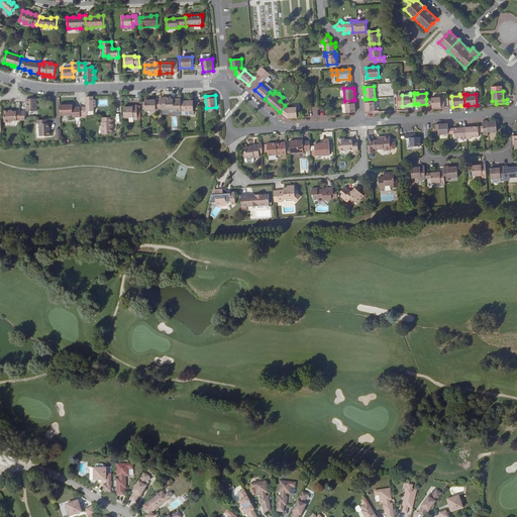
[(86,106),(80,107),(81,117),(81,118),(87,118),(87,111),(94,111),(94,107),(96,107),(96,100),(94,100),(94,96),(86,97),(86,103),(86,106)]
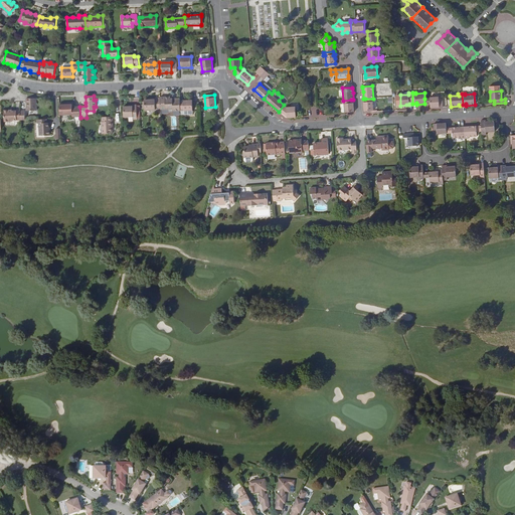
[(171,97),(160,98),(160,110),(168,109),(173,109),(173,111),(180,111),(180,101),(180,99),(171,99),(171,97)]
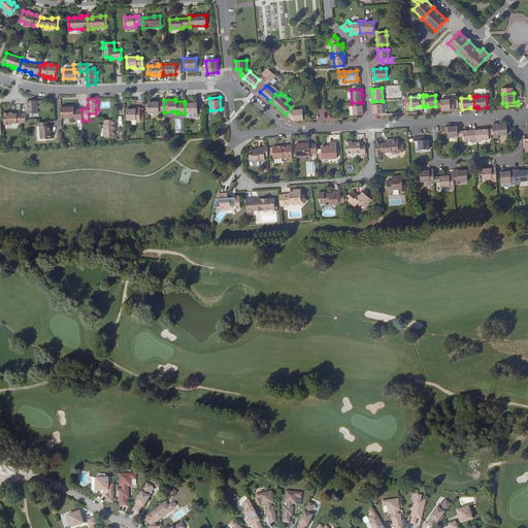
[(454,99),(440,100),(441,100),(441,106),(441,110),(455,109),(454,99)]
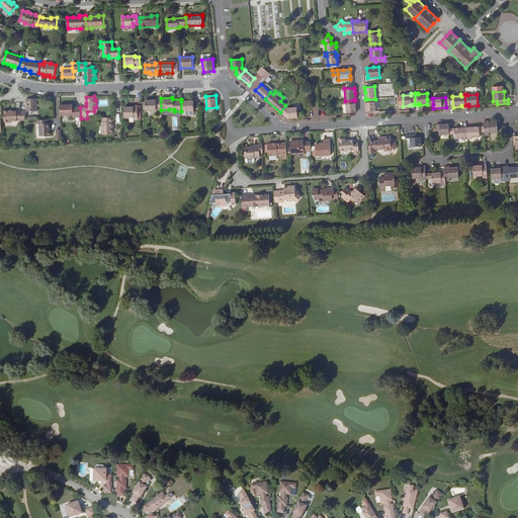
[(152,100),(146,100),(146,102),(146,109),(146,111),(161,110),(161,98),(156,99),(156,100),(152,100)]
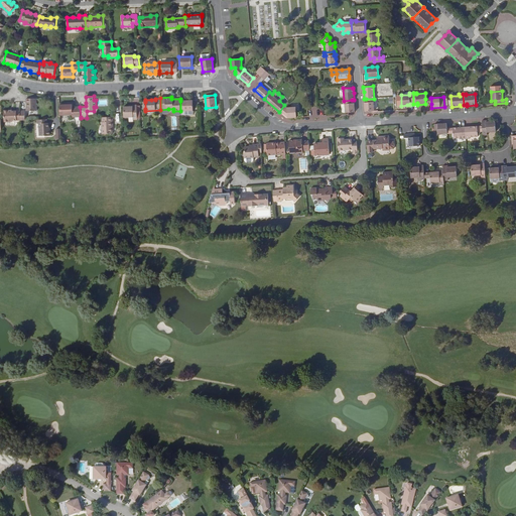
[(36,99),(26,99),(26,102),(26,110),(26,111),(31,111),(36,111),(36,99)]
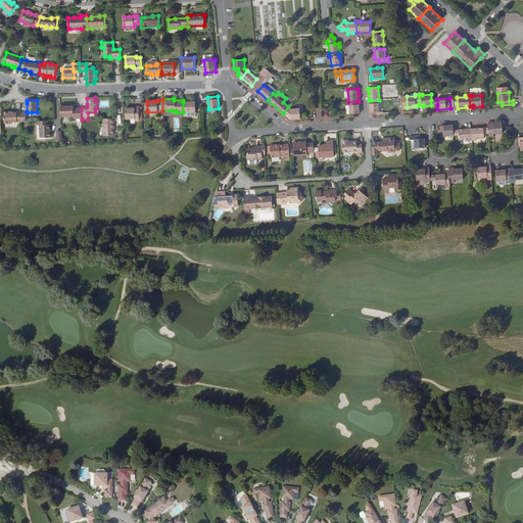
[(379,100),(371,100),(371,104),(369,104),(370,112),(378,112),(380,112),(379,103),(381,103),(380,100),(379,100)]
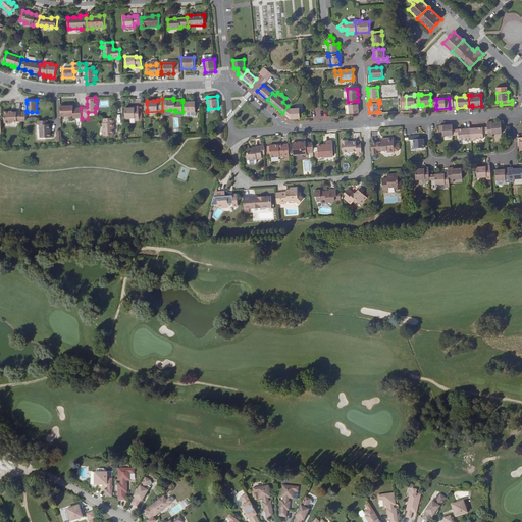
[(195,101),(183,102),(183,112),(195,112),(195,101)]
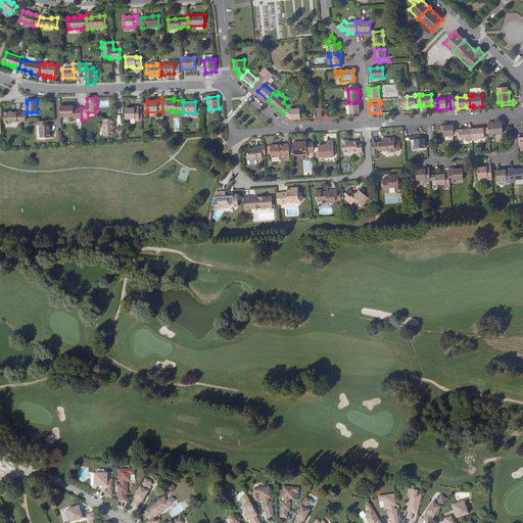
[(348,102),(347,102),(347,105),(349,105),(349,114),(351,114),(360,113),(359,104),(358,104),(357,101),(348,102)]
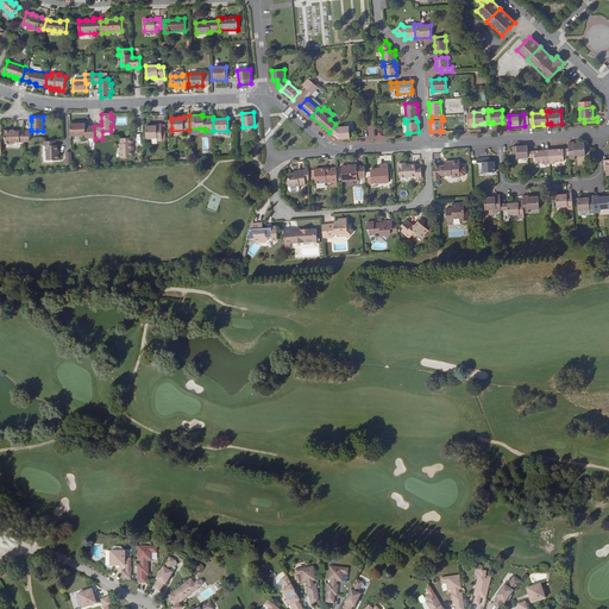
[(81,123),(70,123),(70,136),(86,136),(86,138),(95,138),(94,126),(85,126),(85,124),(81,125),(81,123)]
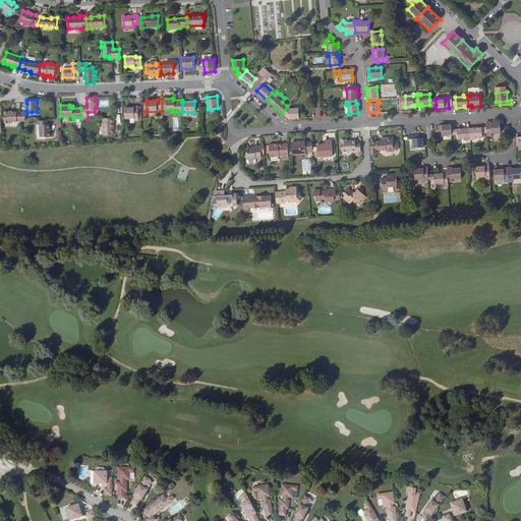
[(134,107),(125,108),(125,119),(130,118),(134,118),(134,120),(134,121),(138,121),(138,106),(134,106),(134,107)]
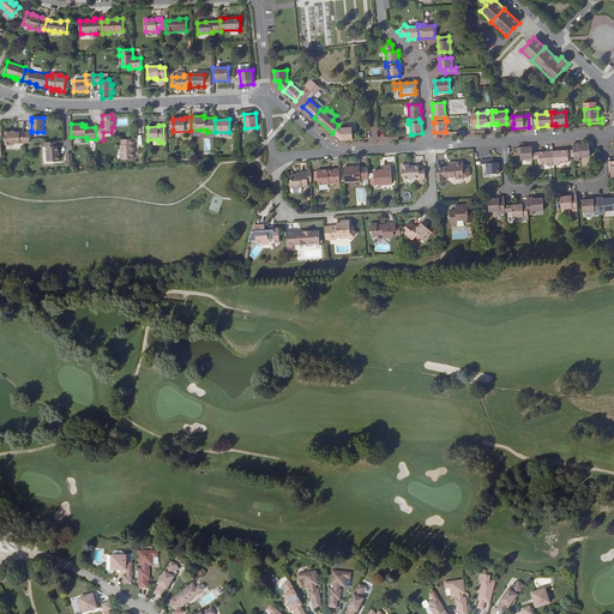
[(342,128),(338,125),(332,133),(336,136),(337,136),(342,134),(342,140),(353,139),(351,127),(342,128)]
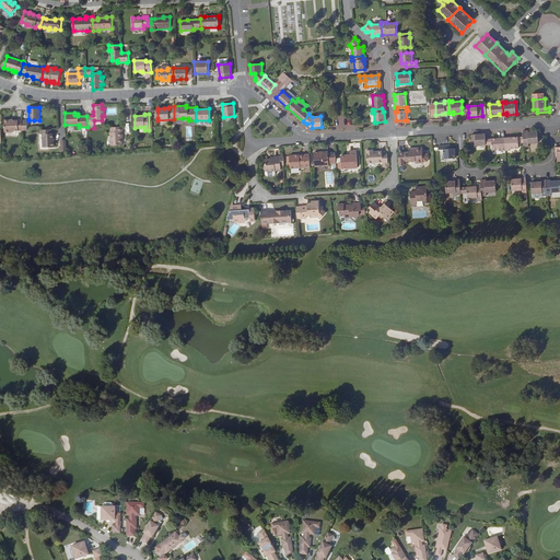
[(9,119),(4,120),(4,132),(13,132),(13,130),(22,130),(22,120),(13,120),(9,120),(9,119)]
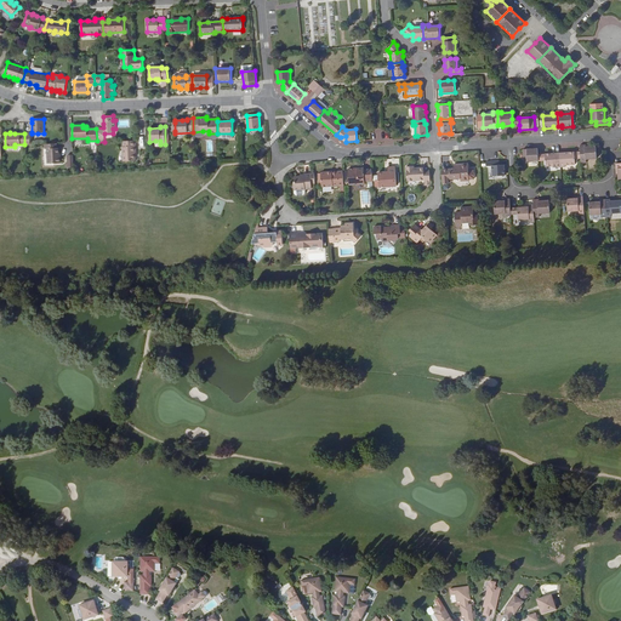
[(135,141),(123,141),(124,147),(123,147),(123,161),(135,160),(135,153),(135,147),(136,147),(135,141)]
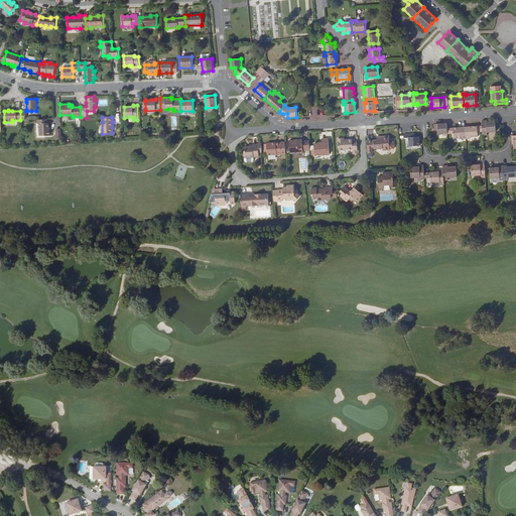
[(42,120),(37,120),(37,124),(39,124),(39,136),(50,135),(50,131),(49,131),(48,128),(48,123),(47,123),(47,119),(46,119),(42,120)]
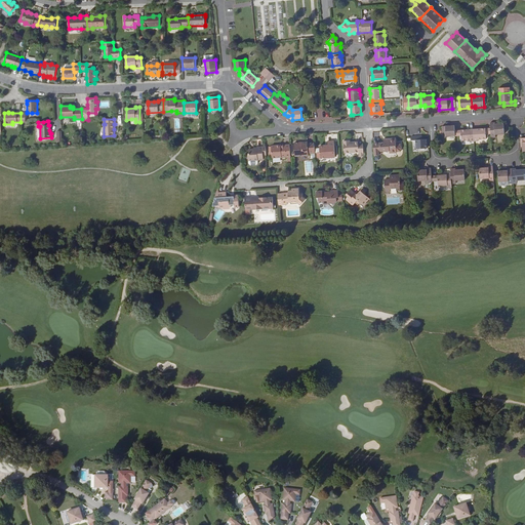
[(494,123),(490,123),(491,128),(491,134),(491,137),(495,137),(495,135),(505,134),(503,123),(499,123),(495,124),(494,123)]
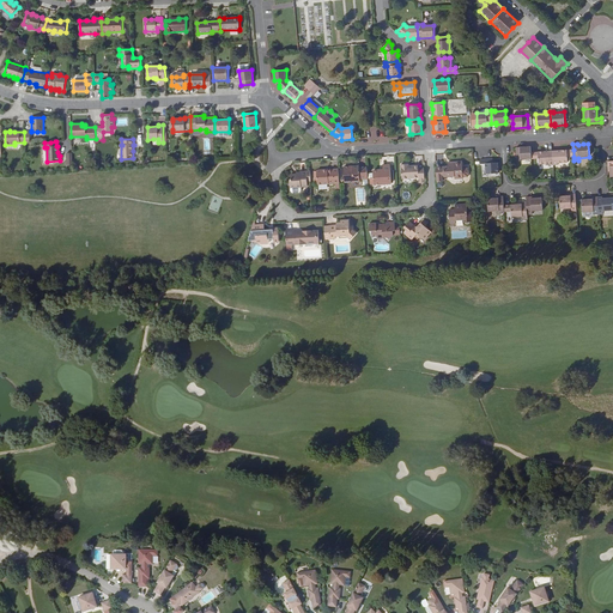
[(530,146),(516,147),(517,159),(532,159),(532,152),(530,146)]
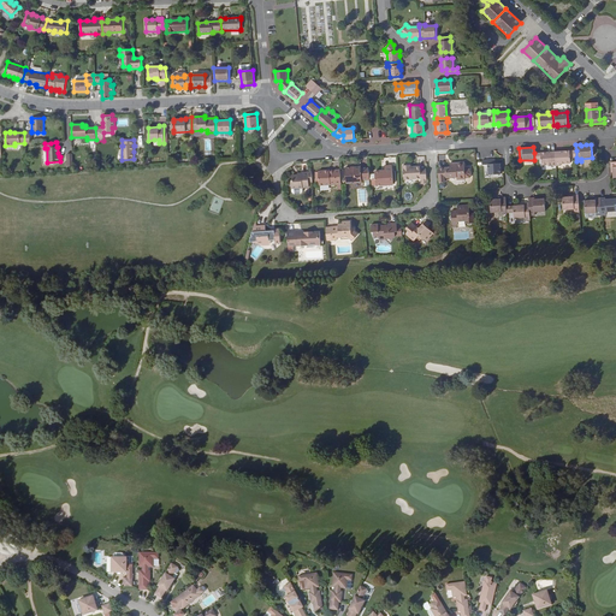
[(570,150),(560,152),(560,153),(556,154),(556,166),(561,166),(561,164),(570,164),(570,158),(570,150)]
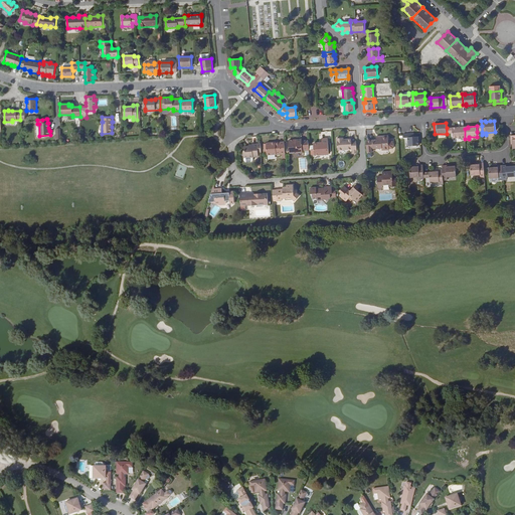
[(461,127),(453,128),(453,134),(453,139),(462,138),(462,139),(465,139),(465,129),(461,129),(461,127)]
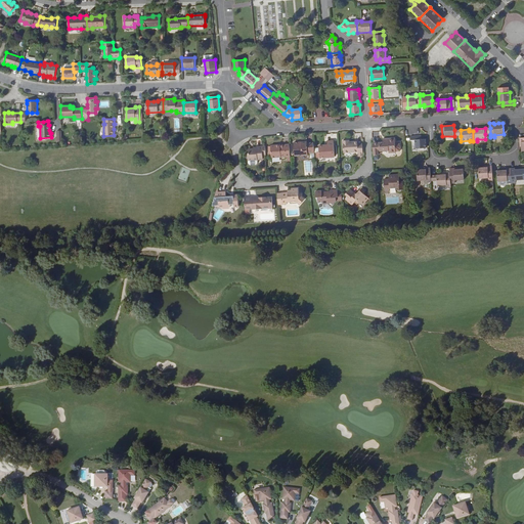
[(421,136),(410,136),(410,140),(415,140),(416,148),(427,148),(426,139),(422,139),(421,136)]
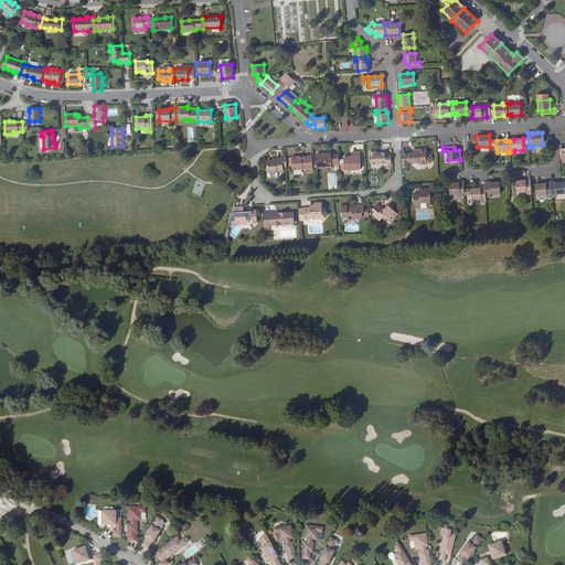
[(402,155),(403,163),(403,168),(407,167),(407,163),(419,162),(419,164),(427,164),(427,163),(432,163),(430,159),(427,159),(426,155),(426,149),(415,150),(415,151),(414,153),(402,155)]
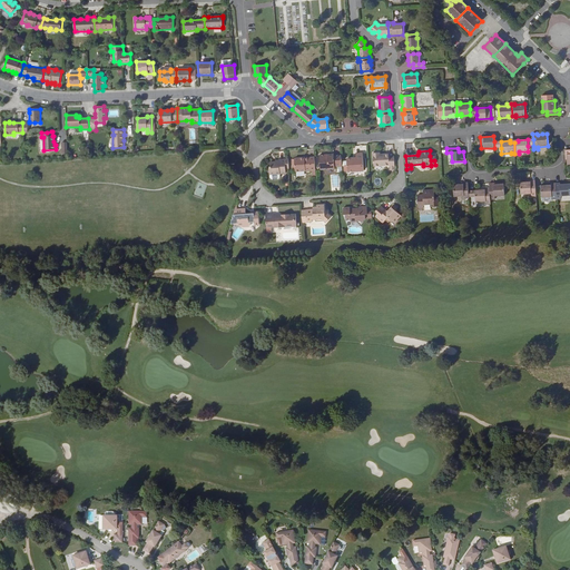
[(380,153),(373,153),(374,167),(389,165),(390,170),(395,170),(394,156),(389,157),(389,154),(380,155),(380,153)]
